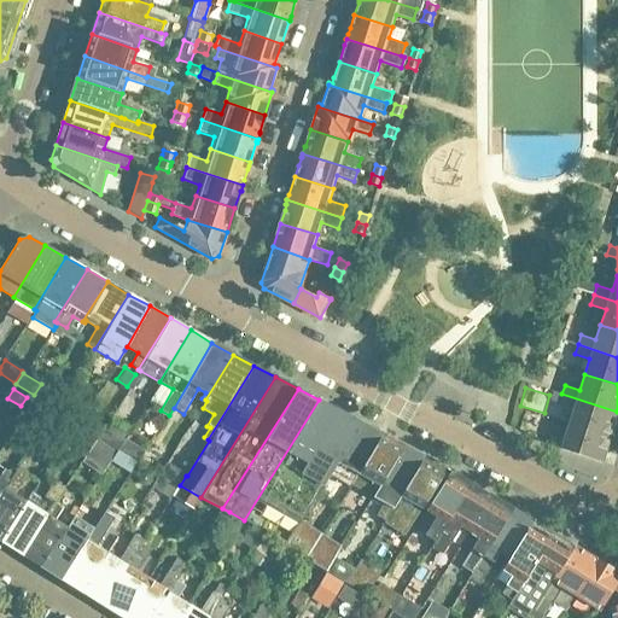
[(552,391),(549,401),(559,403),(561,394),(552,391)]
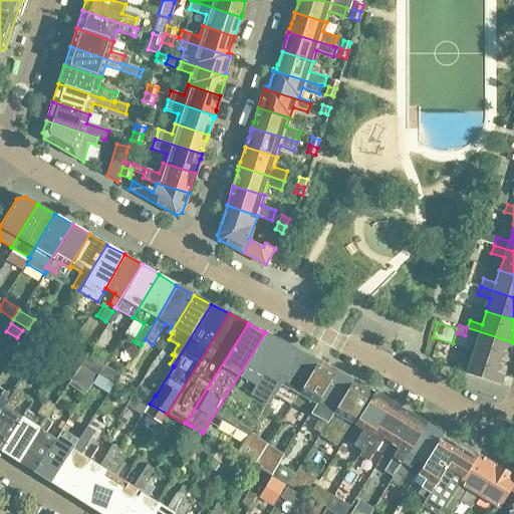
[(507,363),(513,342),(467,327),(465,335),(477,339),(473,352),(507,363)]
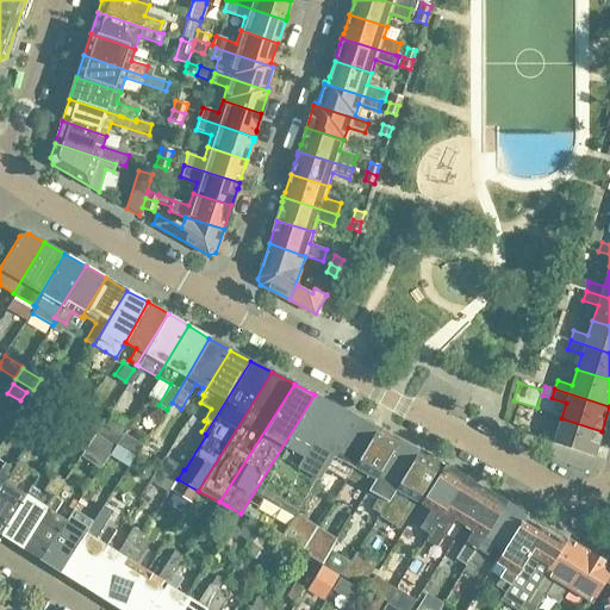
[(57,400),(78,412),(85,402),(63,390),(57,400)]
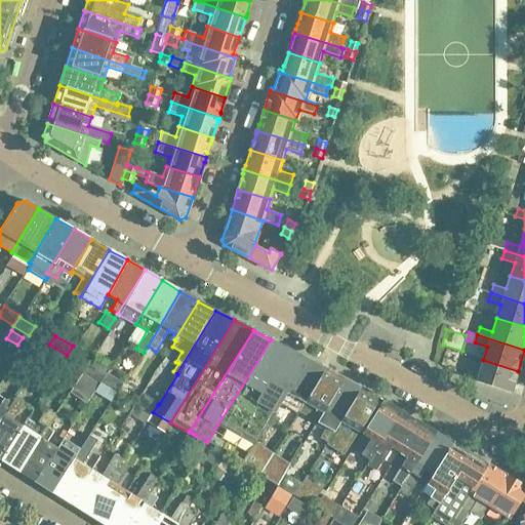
[(236,434),(289,350),(271,339),(207,442),(225,452),(226,450),(210,441),(219,425),(236,434)]
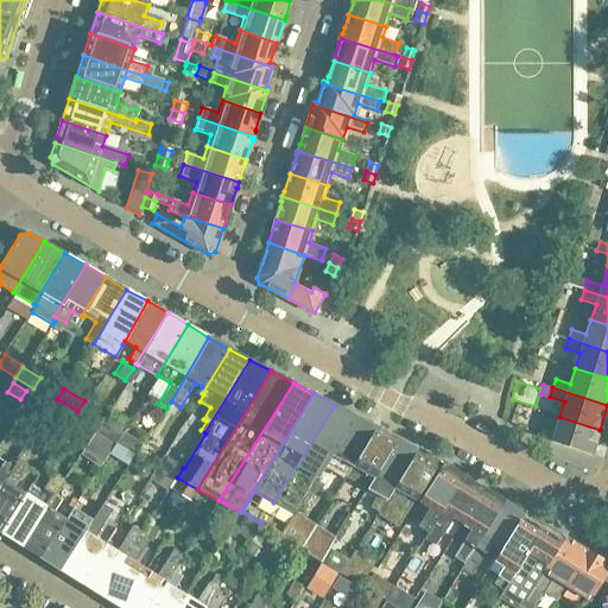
[(55,404),(49,415),(69,426),(75,416),(55,404)]
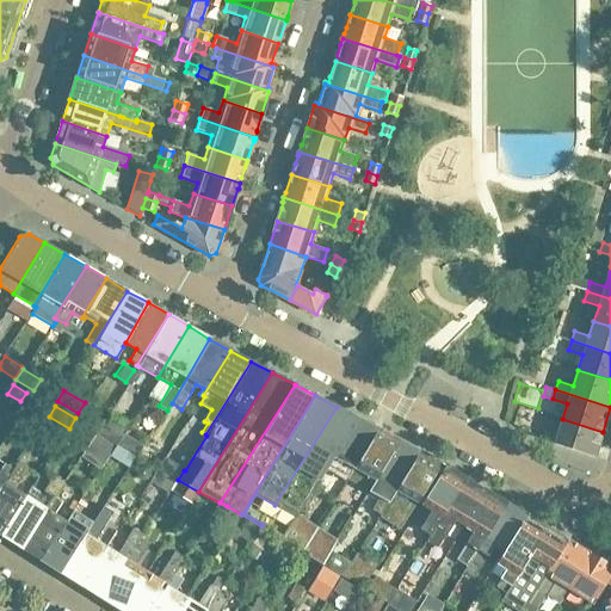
[(295,518),(313,491),(328,462),(331,463),(334,457),(357,418),(337,407),(275,505),(295,518)]
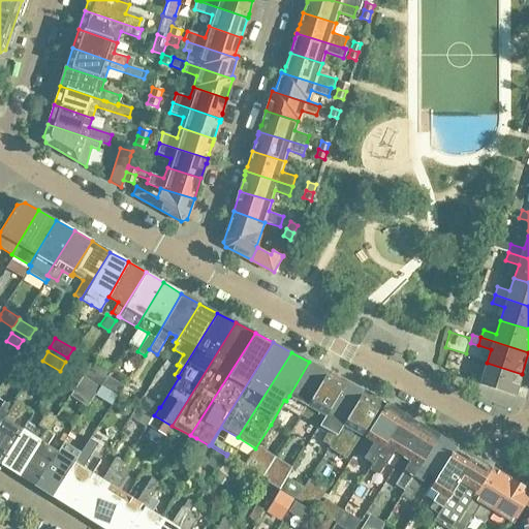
[(300,414),(328,371),(309,362),(289,396),(298,401),(292,410),(300,414)]
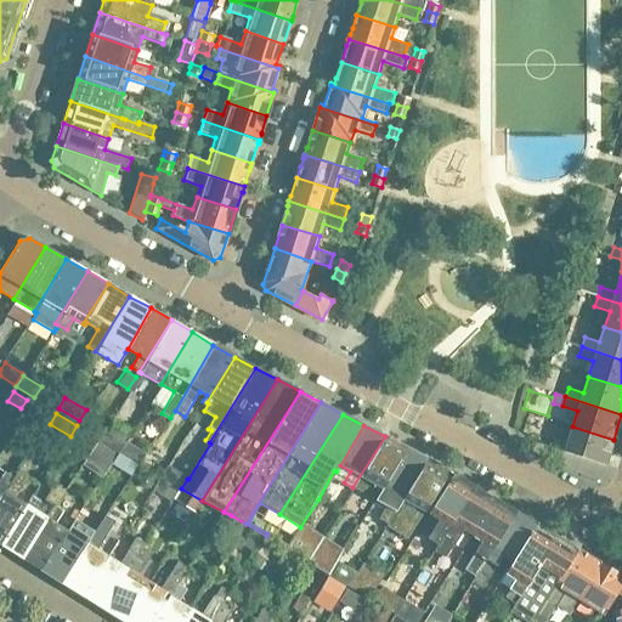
[(605,465),(614,440),(572,427),(567,442),(553,437),(549,447),(564,452),(605,465)]
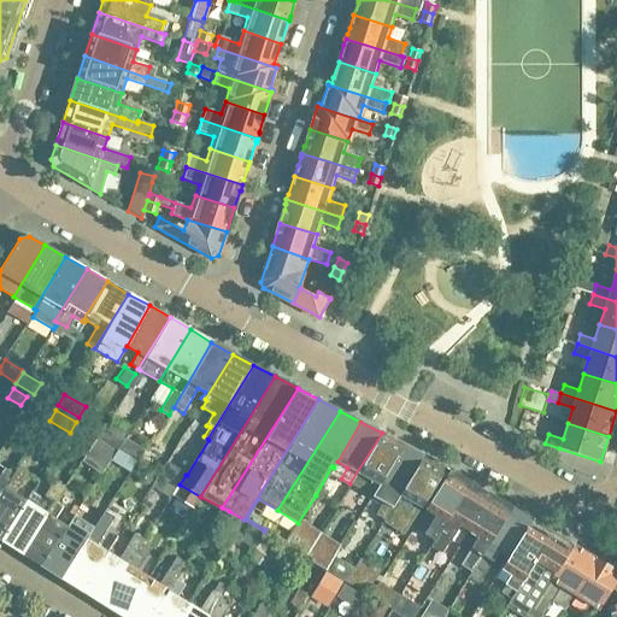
[(116,446),(123,435),(105,424),(98,434),(116,446)]
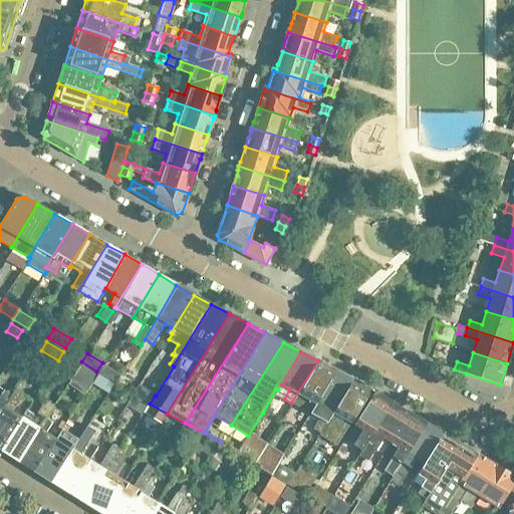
[(309,413),(312,408),(335,370),(318,360),(291,403),(309,413)]
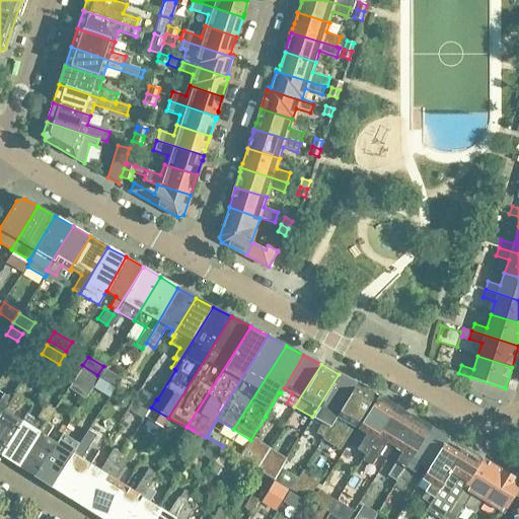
[(105,366),(99,375),(115,385),(121,375),(105,366)]
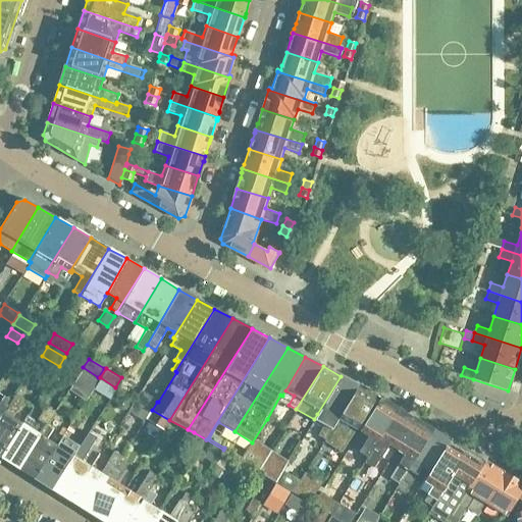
[(89,389),(95,379),(83,372),(76,382),(89,389)]
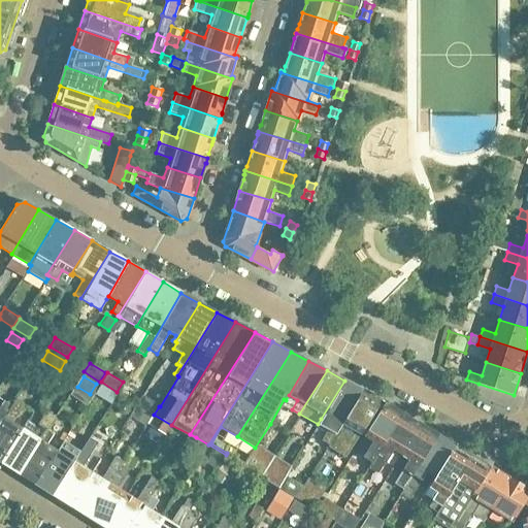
[(127,390),(137,396),(145,385),(134,377),(127,390)]
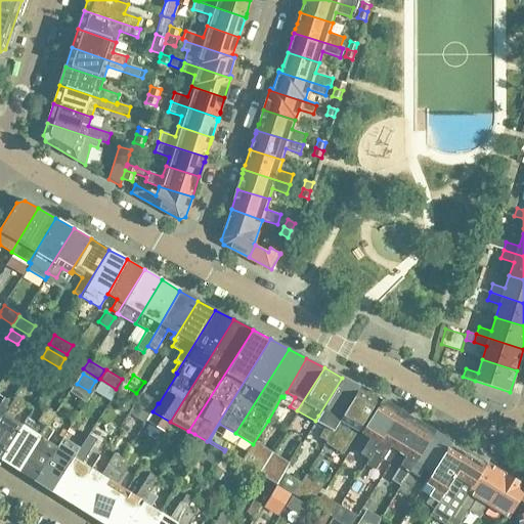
[(332,434),(360,387),(342,378),(318,416),(315,421),(326,428),(320,437),(326,442),(332,434)]
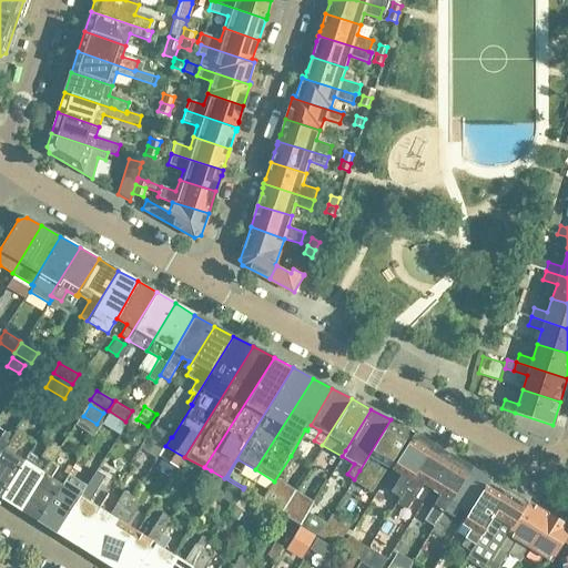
[(111,413),(103,424),(120,435),(127,423),(111,413)]
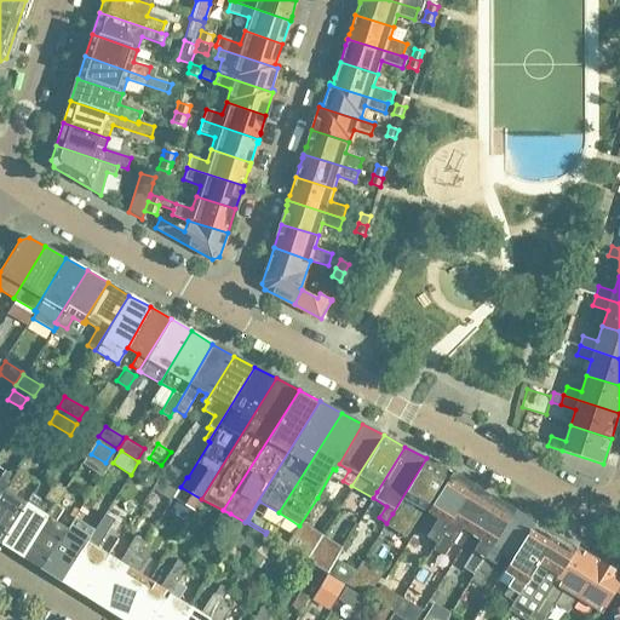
[(424,510),(448,470),(426,458),(392,514),(401,518),(411,503),(424,510)]
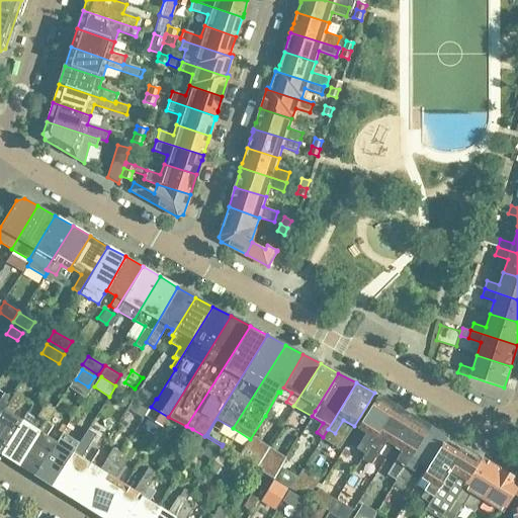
[(140,384),(135,394),(150,404),(156,395),(140,384)]
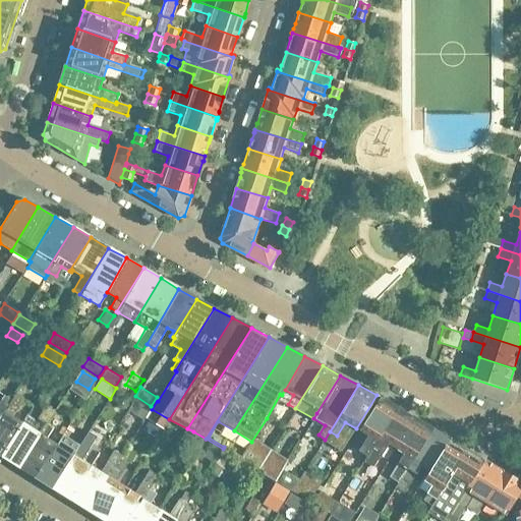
[(0,420),(0,455),(1,457),(25,418),(21,416),(19,421),(12,417),(23,399),(16,394),(12,400),(13,401),(0,420)]
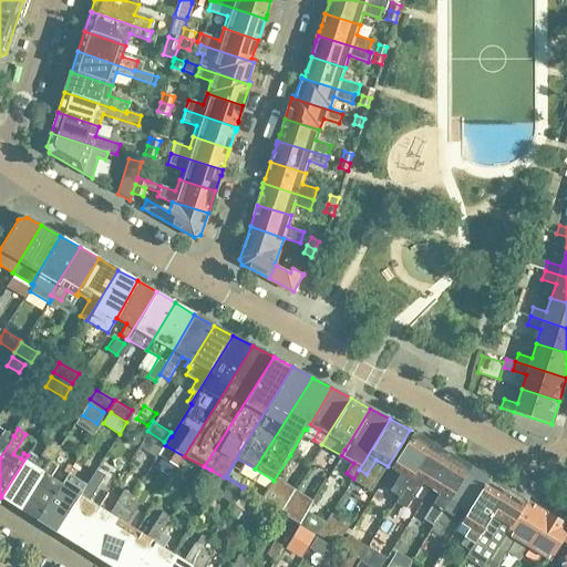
[(0,457),(14,436),(13,435),(4,430),(0,436),(0,457)]
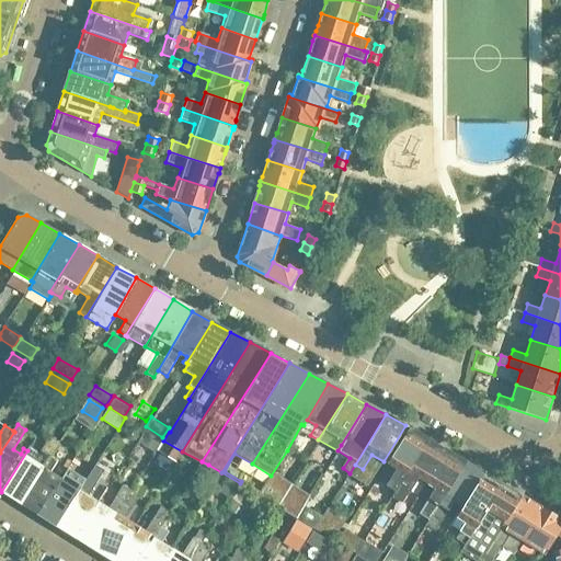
[(396,493),(428,439),(409,427),(386,465),(396,470),(386,487),(396,493)]
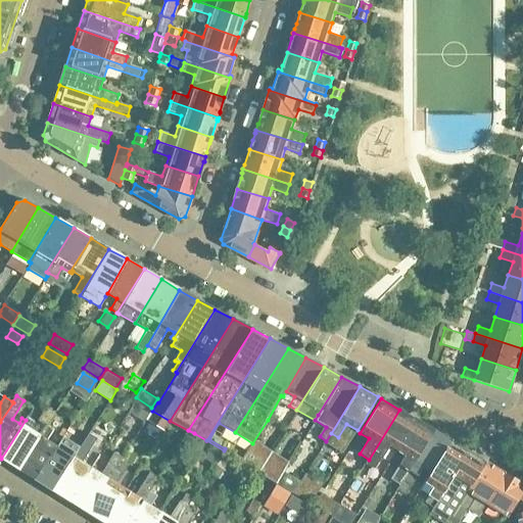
[(119,399),(116,402),(116,409),(122,412),(126,411),(129,407),(129,401),(124,399),(119,399)]
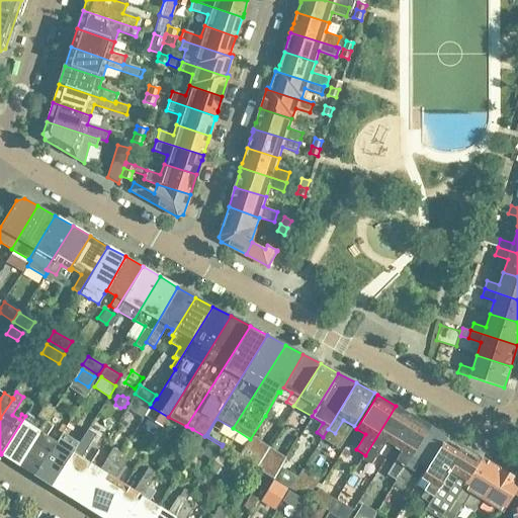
[(142,416),(148,406),(133,396),(126,406),(142,416)]
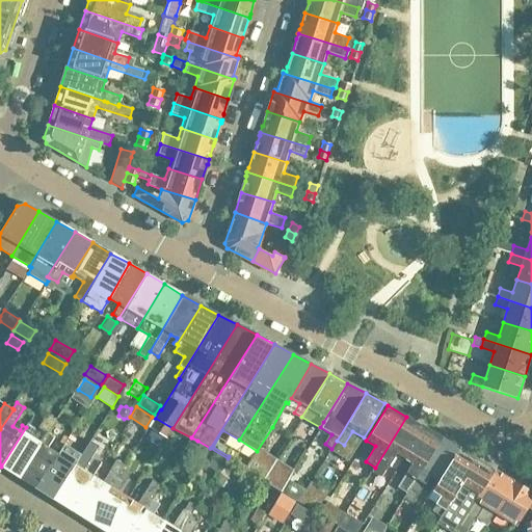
[(19,477),(47,434),(46,434),(55,420),(47,414),(36,429),(28,424),(26,427),(1,467),(19,477)]
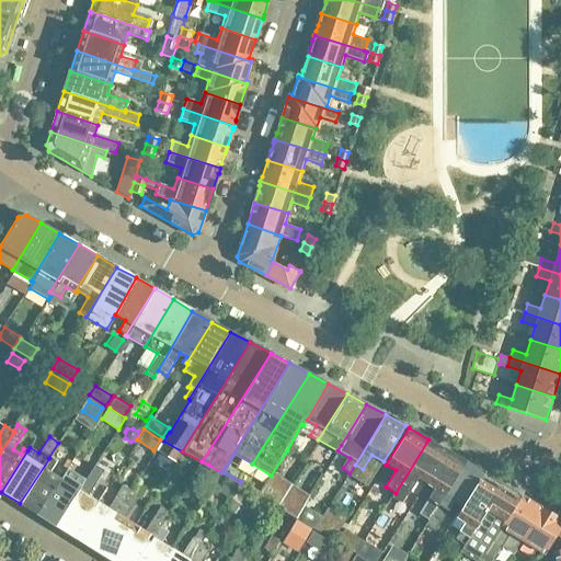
[(426,483),(447,450),(428,439),(396,493),(392,497),(402,503),(418,478),(426,483)]
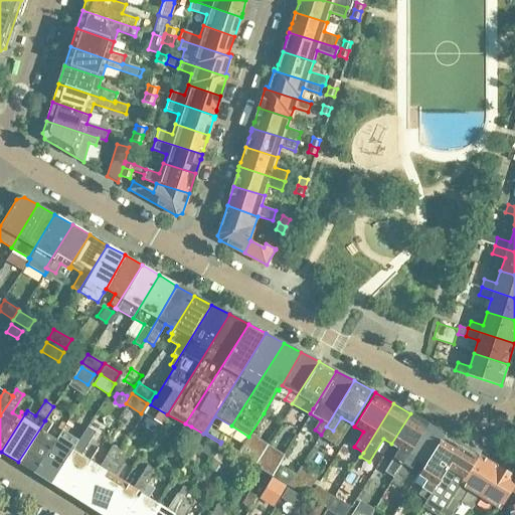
[(145,413),(161,422),(166,414),(151,404),(145,413)]
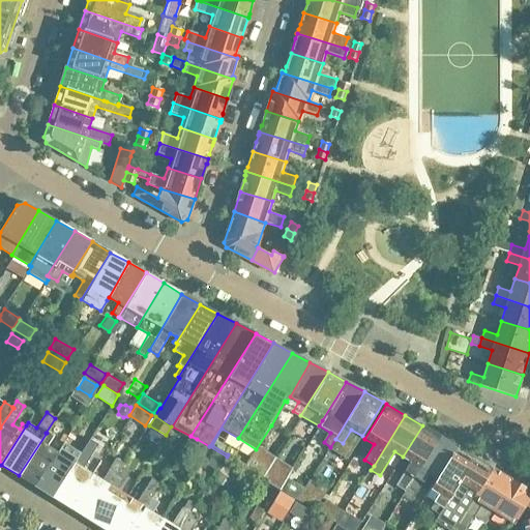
[(406,492),(440,436),(422,425),(403,457),(412,462),(396,487),(406,492)]
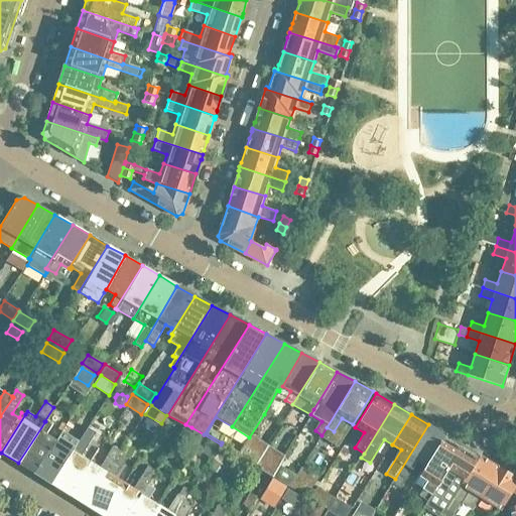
[(35,474),(58,438),(57,438),(59,436),(55,433),(52,438),(46,434),(51,425),(45,421),(18,463),(35,474)]
